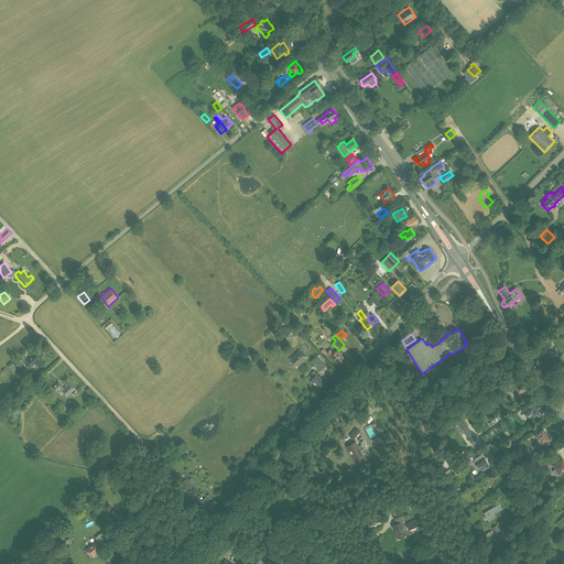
[(545,349),(550,358),(557,354),(552,345),(545,349)]
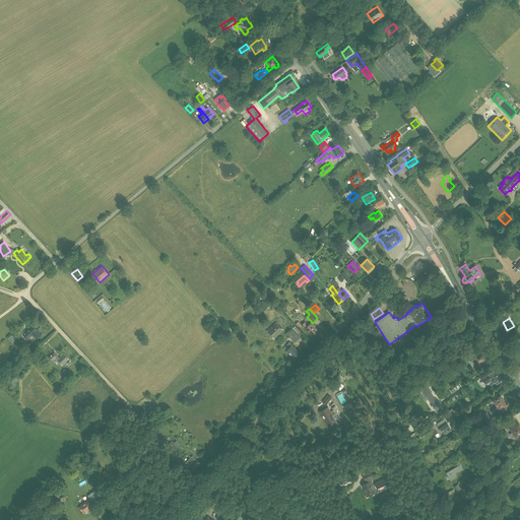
[(302,326),(313,335),(318,330),(315,327),(315,326),(311,323),(309,325),(305,322),(303,325),(299,321),(296,324),(301,328),(302,326)]
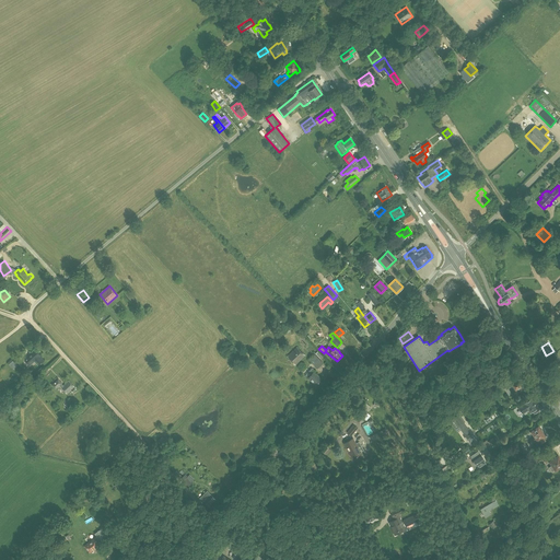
[(287,357),(295,365),(304,357),(296,348),(287,357)]
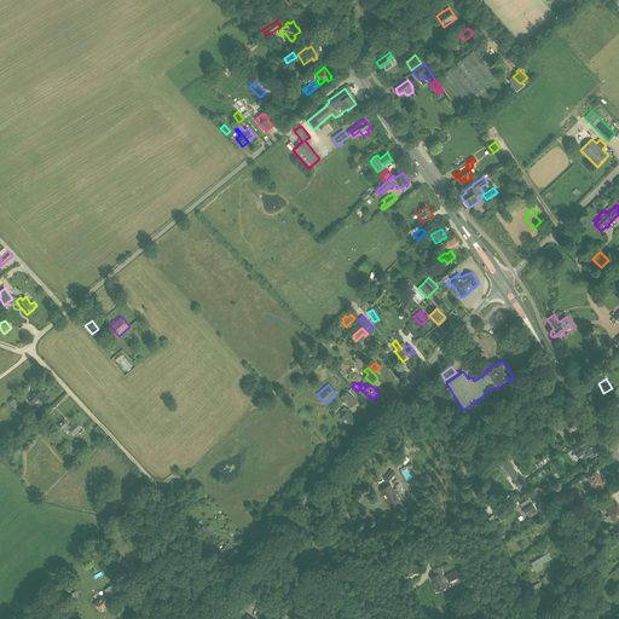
[(38,399),(42,404),(48,399),(45,393),(39,387),(27,398),(33,404),(38,399)]
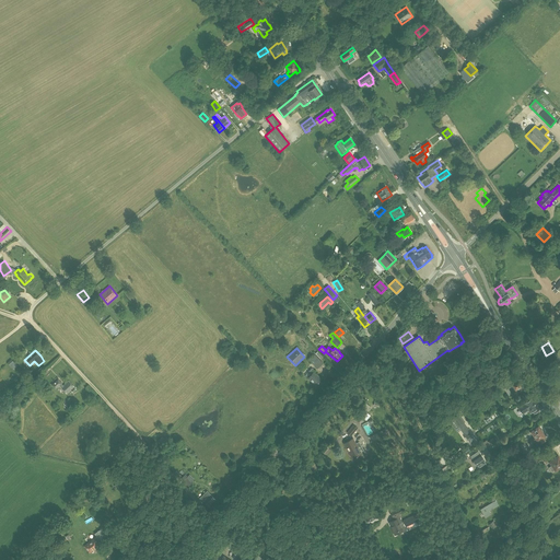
[(310,360),(317,369),(324,363),(315,354),(310,360)]
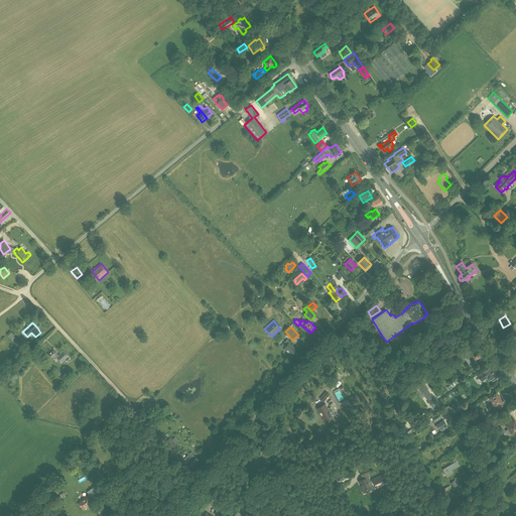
[(11,333),(18,340),(22,336),(16,329),(11,333)]
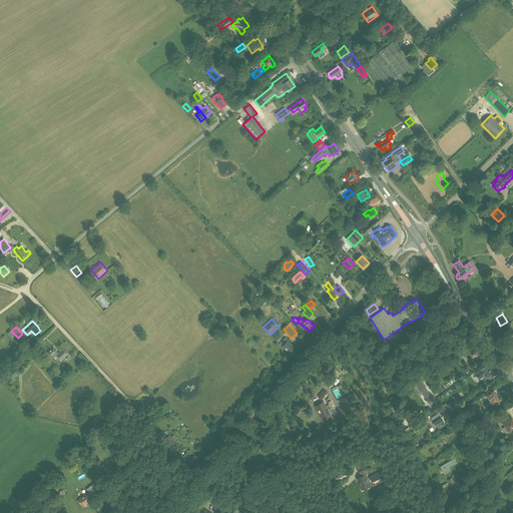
[(283,347),(290,353),(295,347),(288,342),(290,340),(286,337),(280,344),(283,347)]
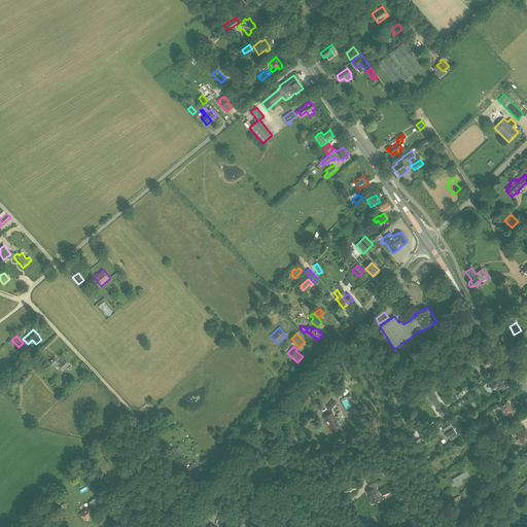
[(38,351),(42,356),(47,352),(43,347),(38,351)]
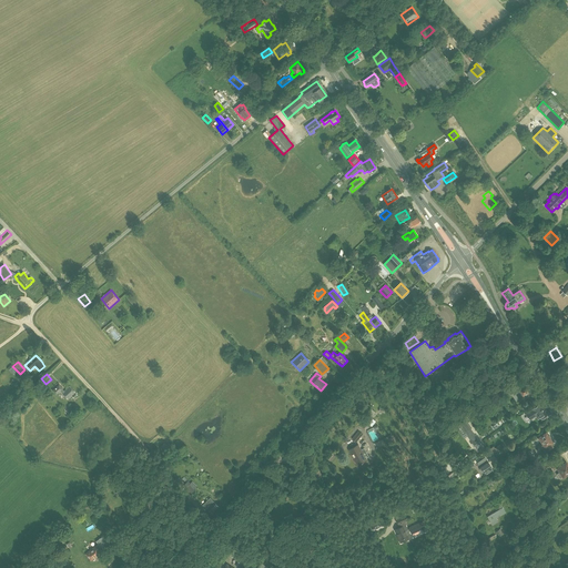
[(511,392),(517,388),(515,384),(506,391),(508,394),(511,392)]
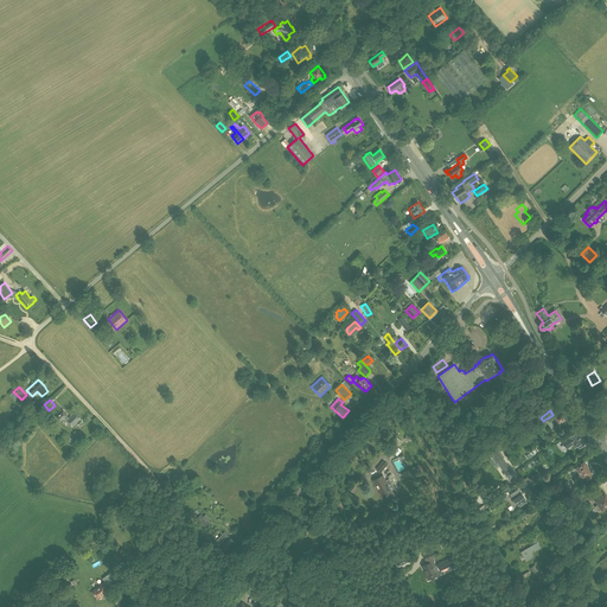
[(80,426),(83,422),(81,420),(75,413),(69,419),(66,416),(68,416),(63,411),(56,417),(61,422),(65,417),(72,427),(77,423),(80,426)]
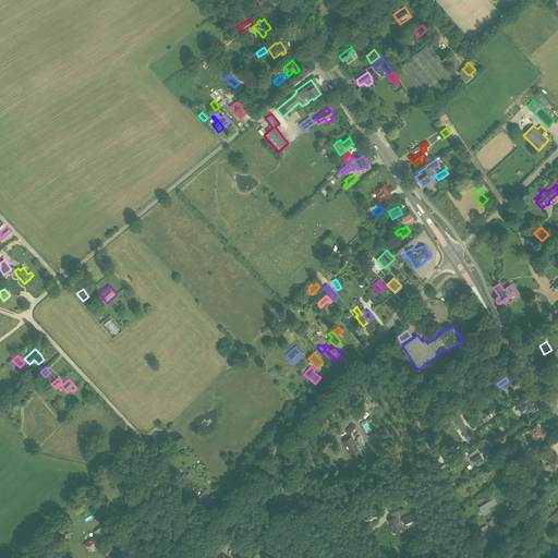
[(516,378),(509,383),(505,386),(506,386),(502,388),(507,395),(509,392),(517,388),(519,390),(522,388),(516,378)]
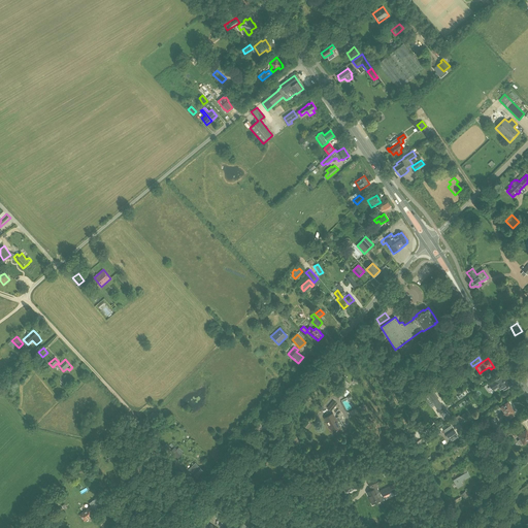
[(61,382),(64,386),(71,380),(68,376),(61,382)]
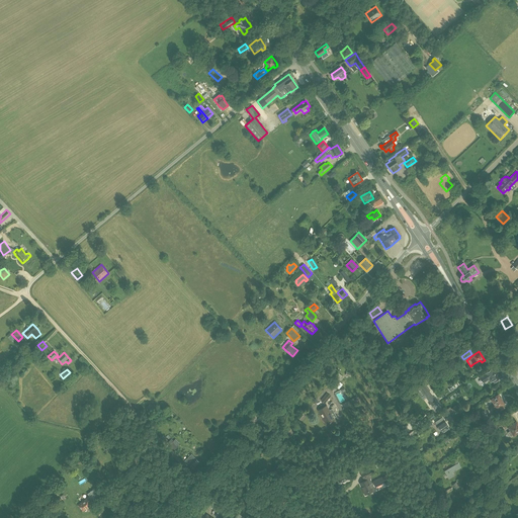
[(493,380),(494,382),(498,379),(492,369),(480,377),(484,382),(489,379),(491,381),(493,380)]
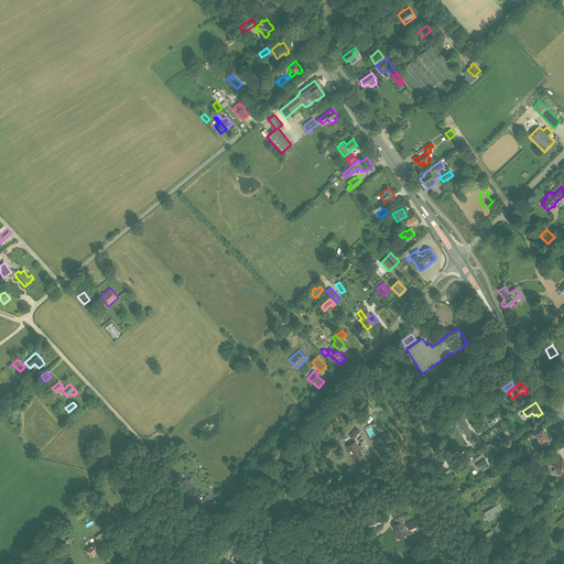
[(360,416),(365,421),(370,415),(365,411),(360,416)]
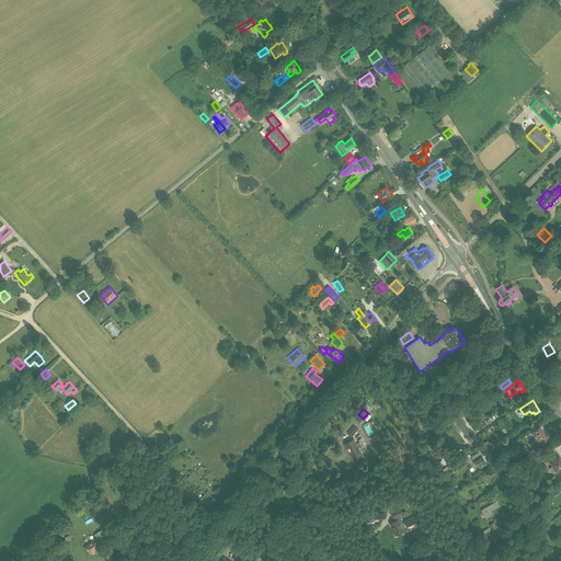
[(456,422),(472,445),(477,442),(474,437),(476,436),(473,433),(472,434),(465,423),(466,422),(462,418),(456,422)]
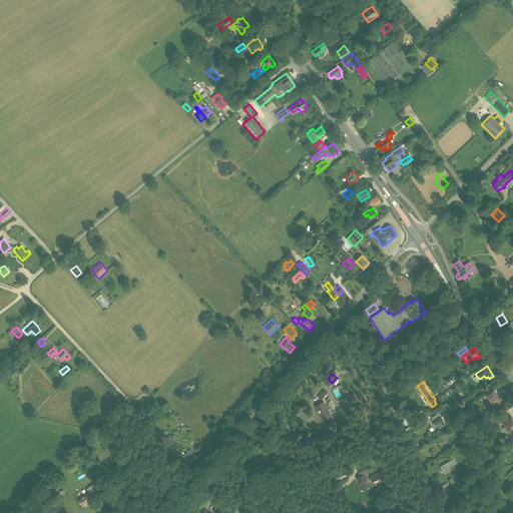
[(318,397),(322,400),(328,393),(324,389),(318,397)]
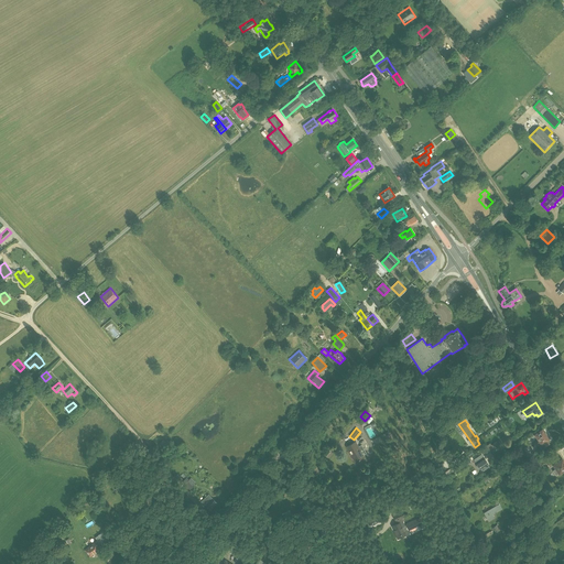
[(533,447),(535,451),(542,446),(541,445),(543,443),(545,446),(550,443),(548,441),(550,440),(542,430),(534,434),(538,440),(533,443),(533,444),(532,444),(533,446),(533,447)]
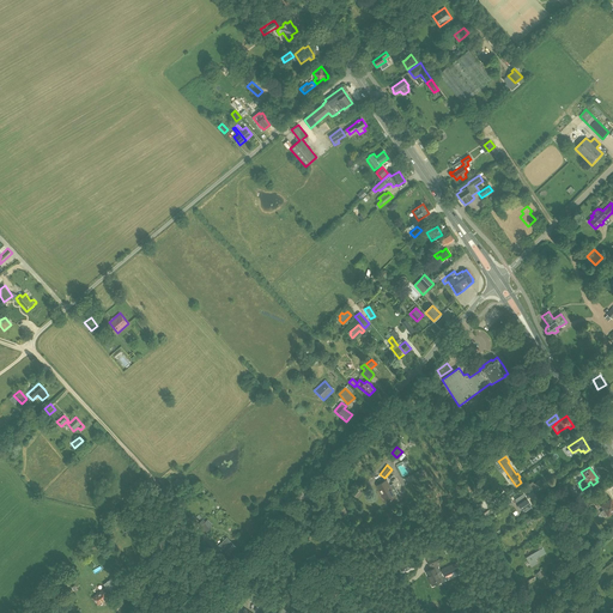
[(376,485),(386,502),(395,497),(395,495),(394,496),(390,490),(392,490),(387,480),(376,485)]
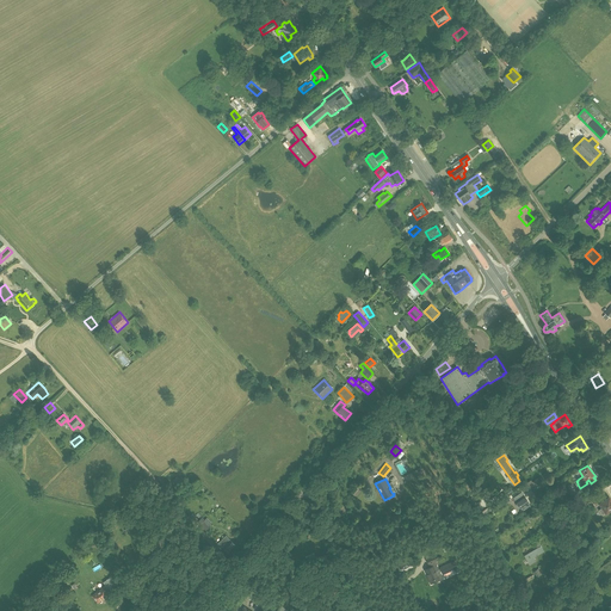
[(602,503),(592,488),(586,492),(596,507),(599,504),(603,507),(599,510),(603,516),(610,510),(610,499),(609,497),(602,503)]
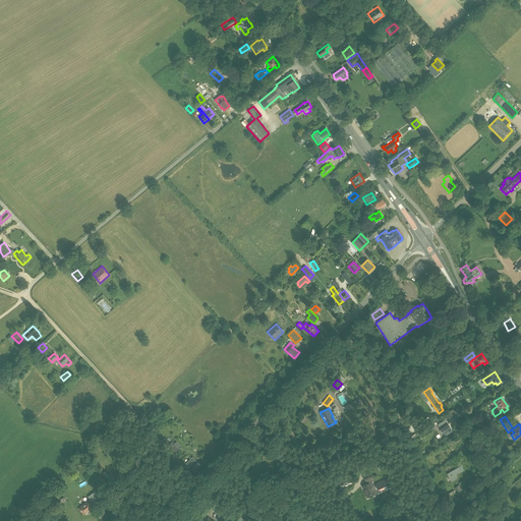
[(444,432),(446,435),(451,430),(450,428),(451,427),(447,422),(445,420),(439,424),(440,427),(444,432)]
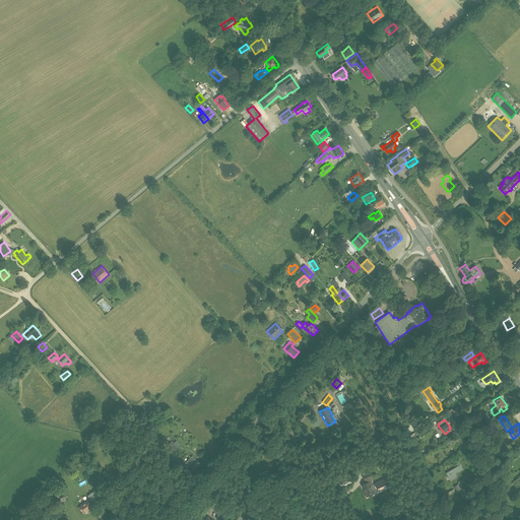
[(423,428),(426,432),(435,426),(432,421),(423,428)]
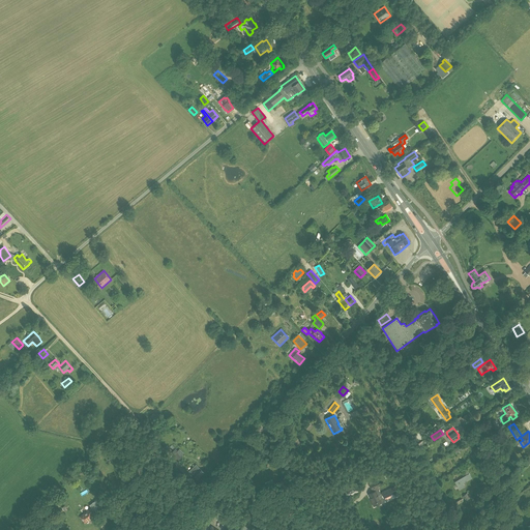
[(176,458),(178,461),(183,457),(176,448),(173,451),(171,453),(175,459),(176,458)]
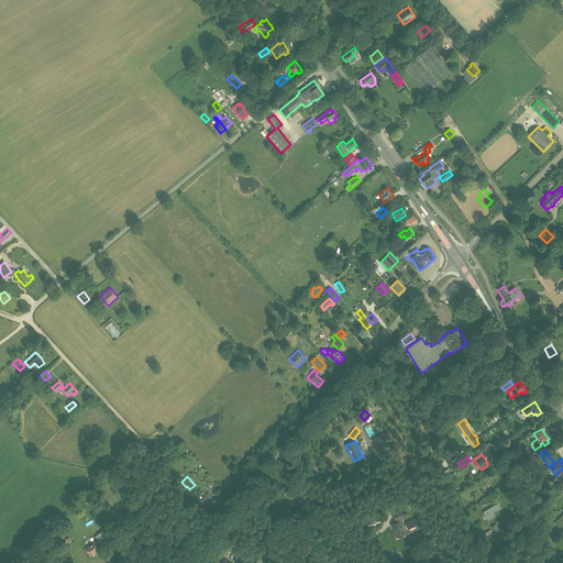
[(114,488),(117,492),(124,485),(122,482),(114,488)]
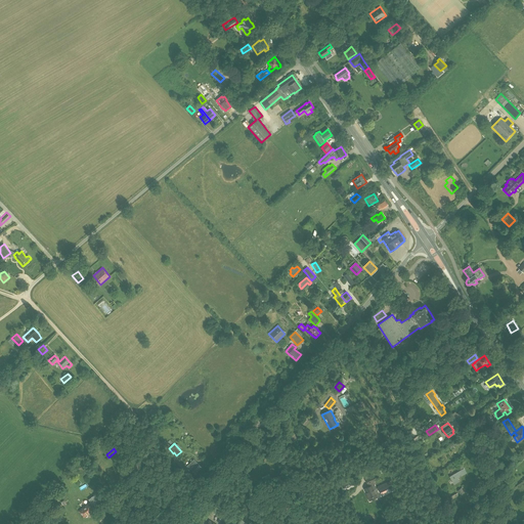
[(187,466),(195,474),(202,468),(193,460),(187,466)]
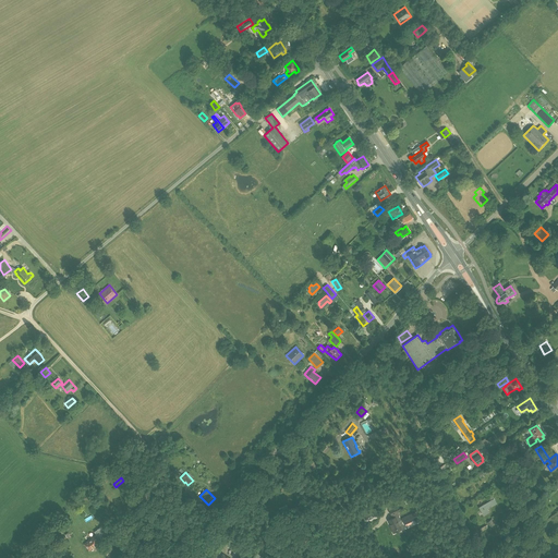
[(480,508),(484,514),(489,512),(487,509),(496,504),(494,499),(480,508)]
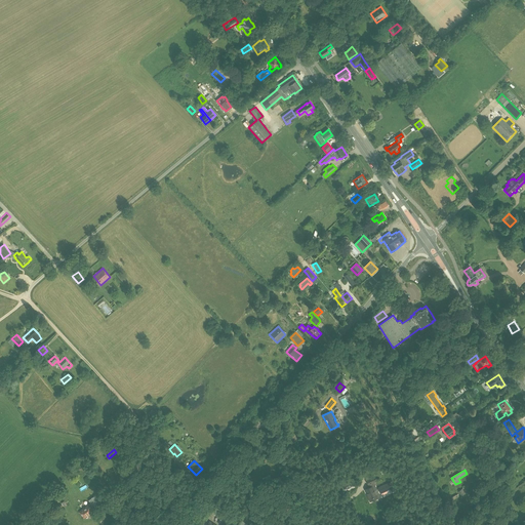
[(348,487),(355,484),(352,478),(341,483),(344,489),(348,487)]
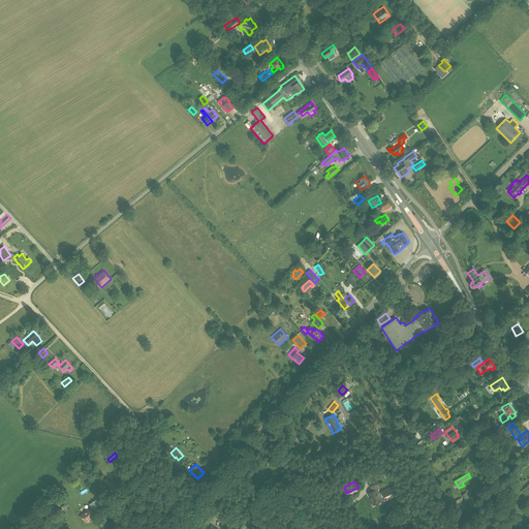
[(373,491),(368,493),(371,499),(370,499),(373,505),(380,502),(377,495),(379,494),(376,486),(378,486),(376,481),(370,485),(371,489),(372,489),(373,491)]
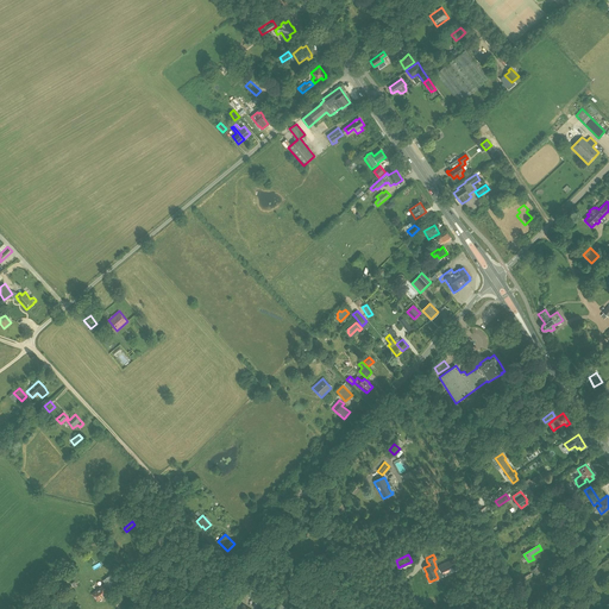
[(451,560),(439,565),(441,572),(454,566),(451,560)]
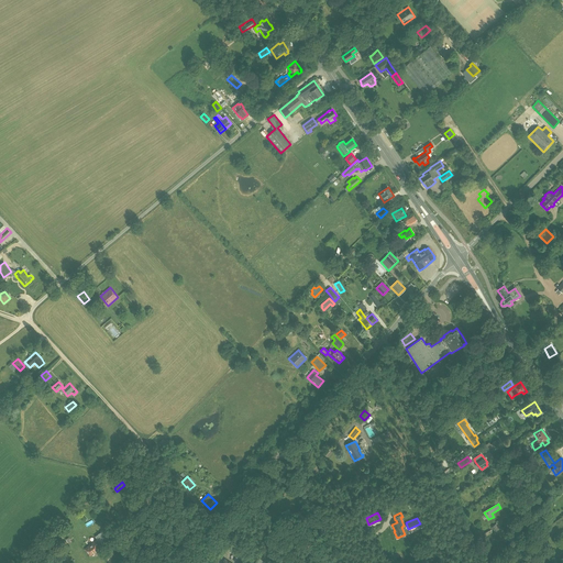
[(492,527),(495,532),(501,528),(498,522),(492,527)]
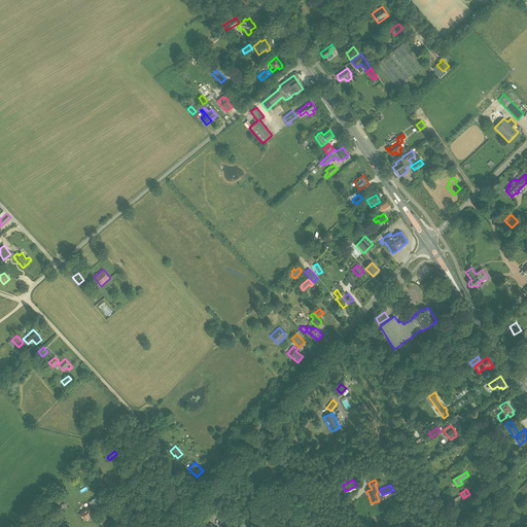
[(394,491),(384,495),(386,500),(396,496),(394,491)]
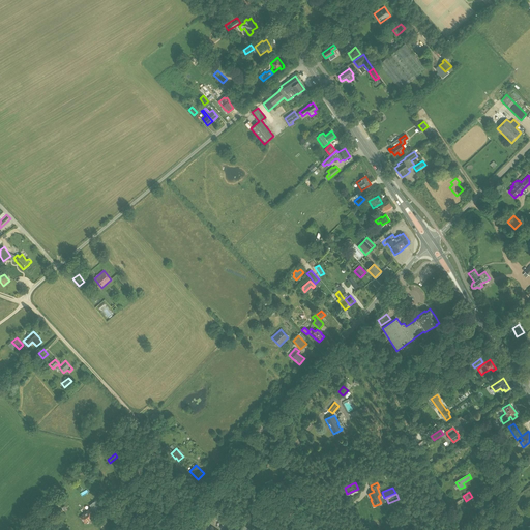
[(97,513),(102,509),(96,500),(90,505),(92,508),(80,517),(84,523),(88,521),(89,520),(90,520),(91,519),(94,516),(93,514),(96,512),(97,513)]
